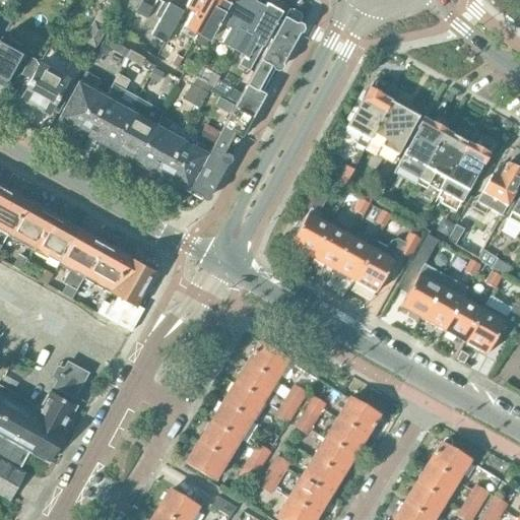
[(120,4),(121,0),(107,0),(103,10),(101,9),(83,40),(95,47),(120,4)]
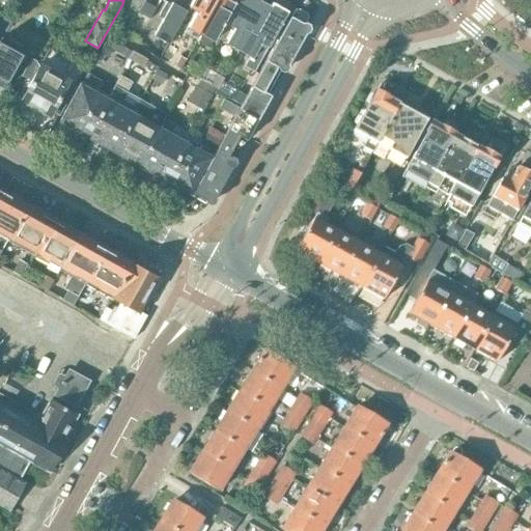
[(123,0),(122,4),(137,12),(144,0),(123,0)]
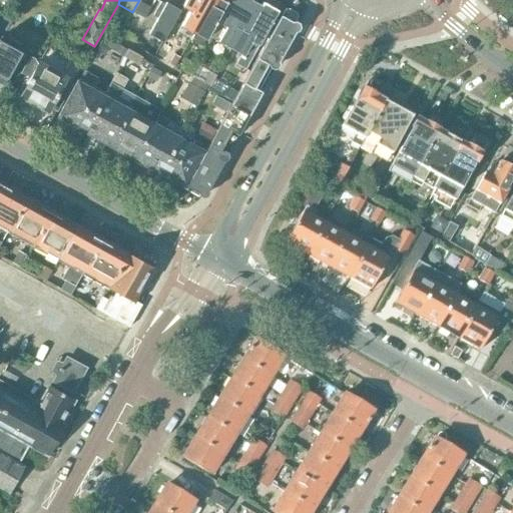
[(192,40),(213,0),(185,0),(182,6),(190,10),(177,32),(192,40)]
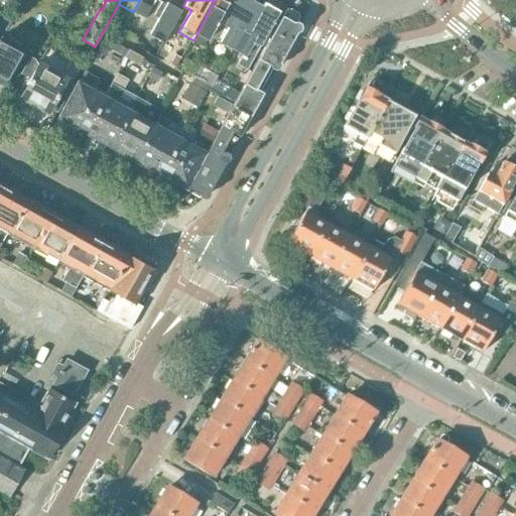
[(215,0),(194,40),(203,45),(228,0),(215,0)]
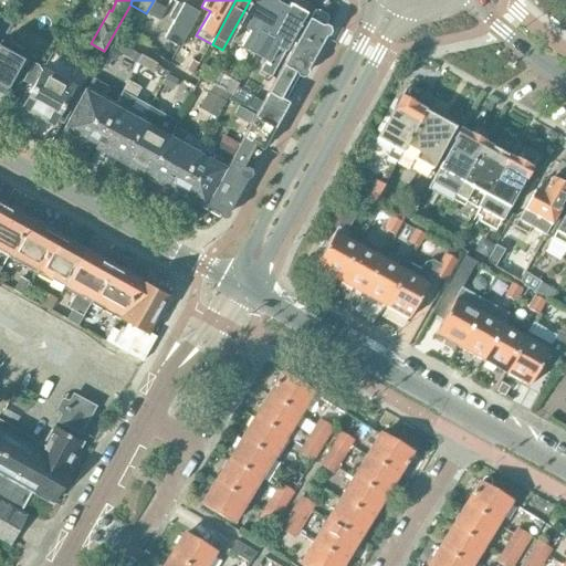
[(255,53),(283,3),(280,1),(281,0),(255,0),(242,25),(250,30),(242,45),(255,53)]
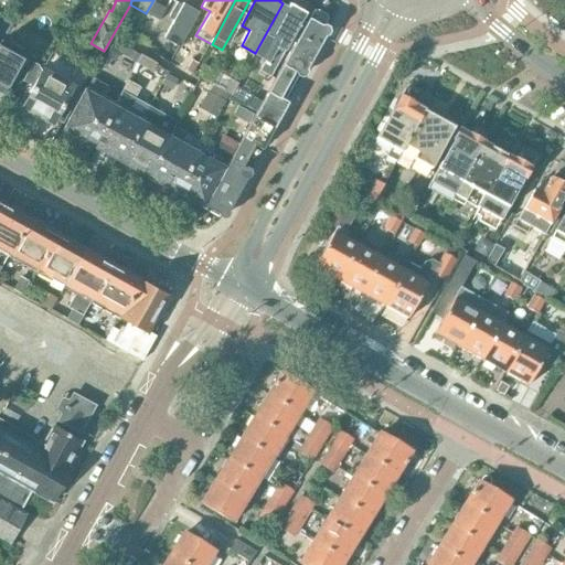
[(268,60),(281,67),(290,52),(285,49),(306,10),(309,3),(302,0),(292,0),(291,3),(287,1),(285,4),(283,3),(255,53),(268,60)]
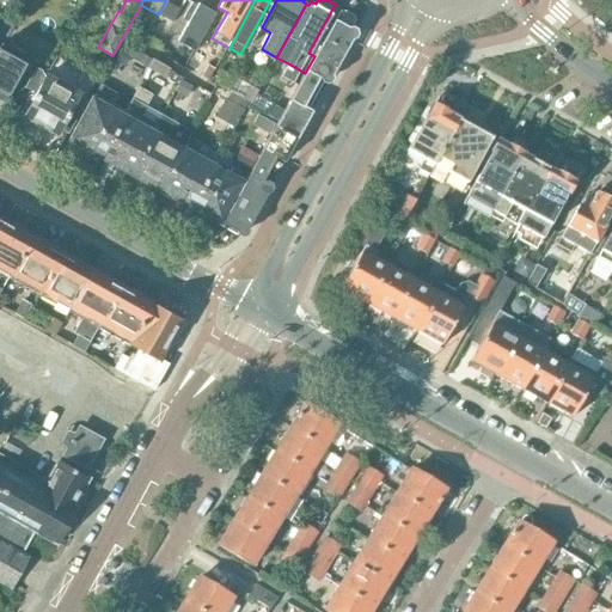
[(178,40),(189,47),(195,49),(215,12),(199,4),(197,6),(191,2),(183,18),(188,22),(178,40)]
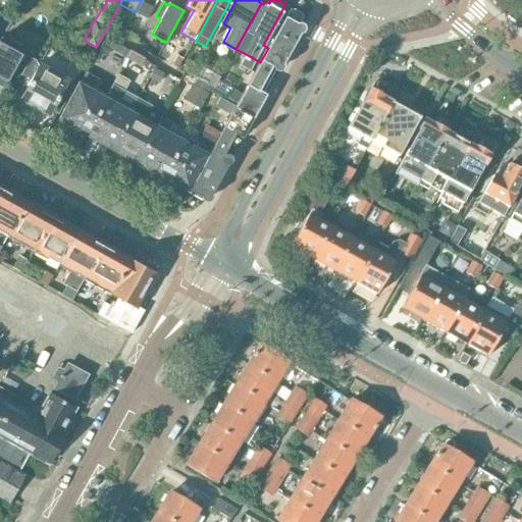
[(236,106),(253,116),(264,96),(257,92),(272,65),(279,68),(303,27),(304,25),(300,22),(303,16),(302,12),(294,8),(289,9),(268,48),(260,62),(242,95),(236,91),(230,99),(238,102),(236,106)]
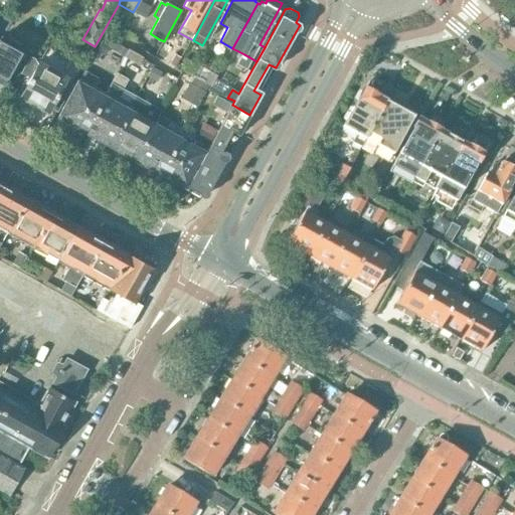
[(113,17),(106,28),(117,34),(123,22),(113,17)]
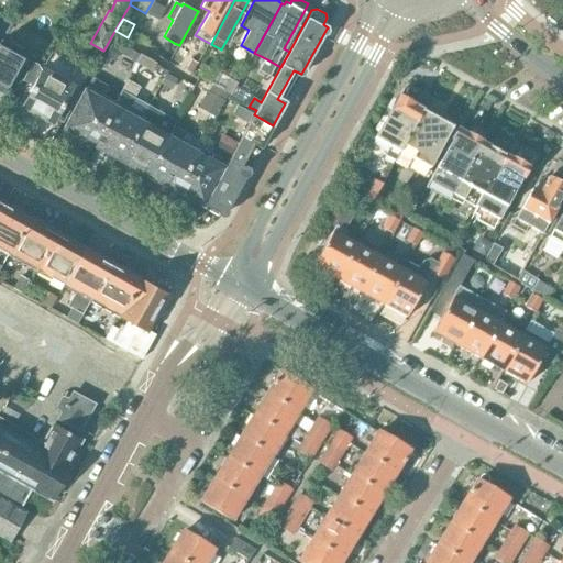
[(23,56),(0,43),(0,91),(3,94),(23,56)]
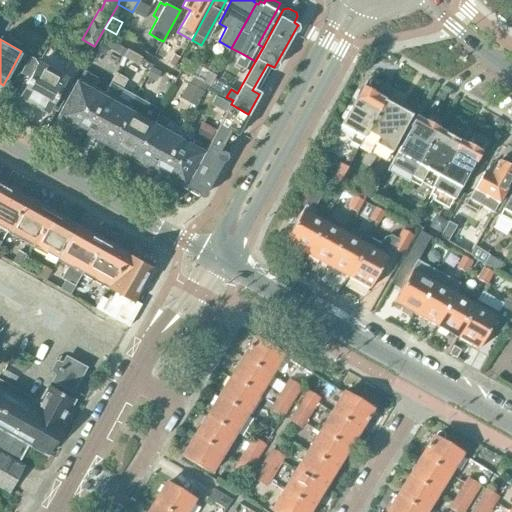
[(102,39),(96,50),(104,55),(109,47),(123,56),(127,49),(112,40),(110,44),(102,39)]
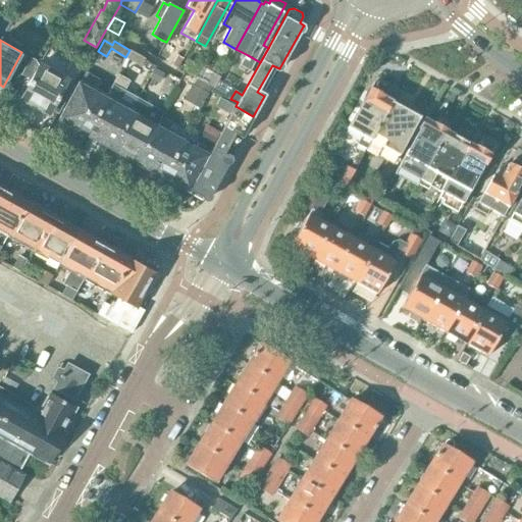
[(131,49),(129,50),(125,57),(141,65),(145,58),(131,49)]
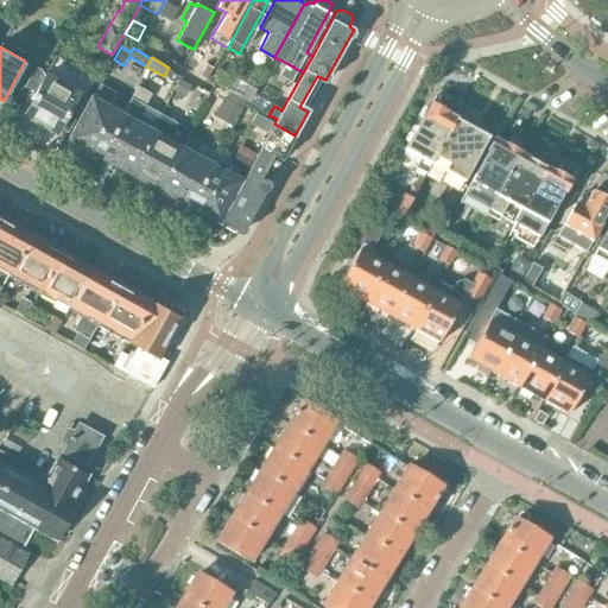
[(207,63),(200,75),(207,78),(214,68),(207,63)]
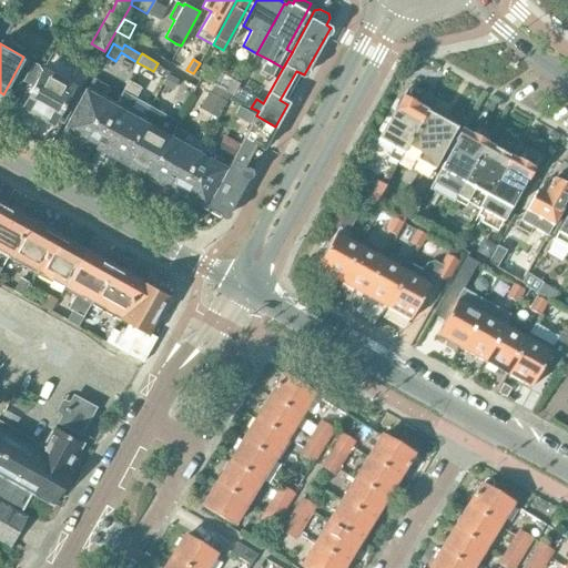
[(199,77),(206,80),(213,69),(205,64),(199,77)]
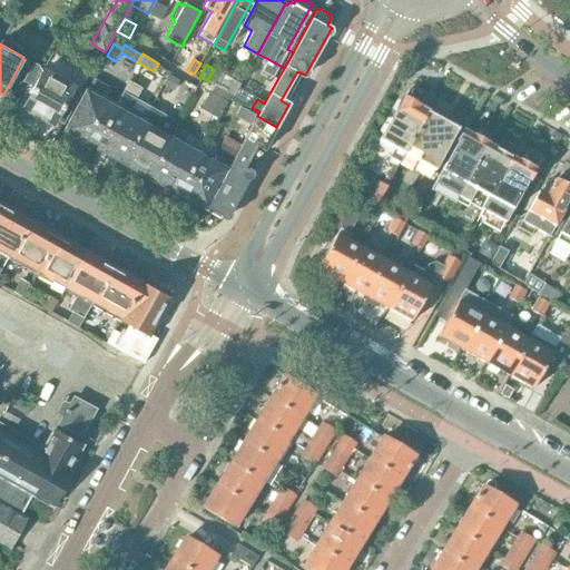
[(215,85),(231,94),(234,95),(241,82),(214,69),(207,80),(215,85)]
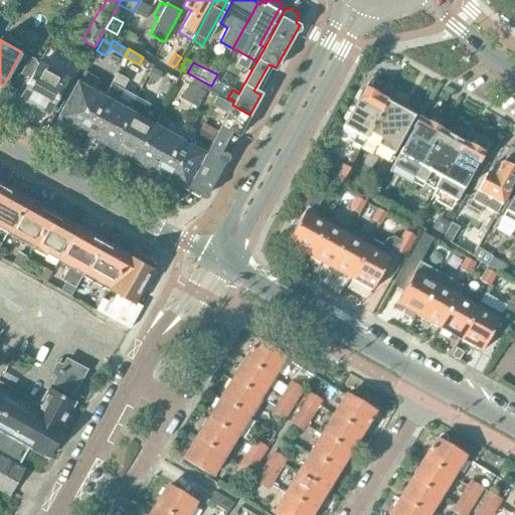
[(49,111),(66,79),(39,64),(21,96),(49,111)]
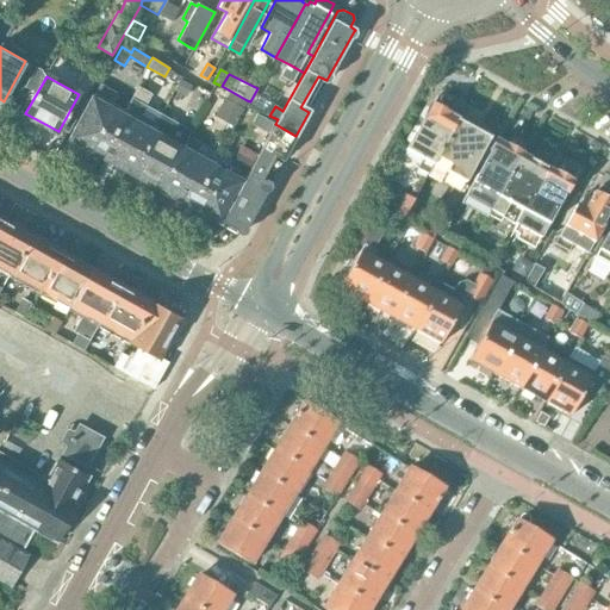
[(186,97),(192,85),(180,79),(174,89),(186,97)]
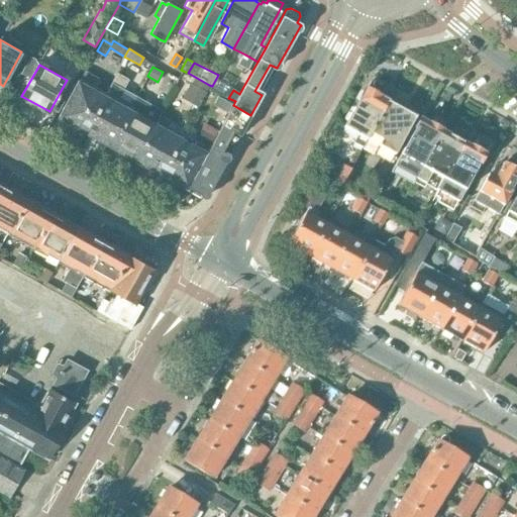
[(87,131),(106,97),(92,90),(99,78),(85,71),(60,117),(87,131)]
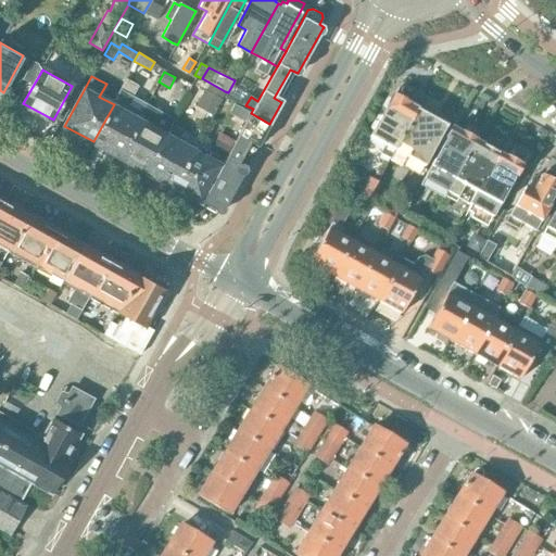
[(140,119),(119,108),(126,97),(130,99),(138,85),(128,79),(114,104),(93,141),(119,156),(140,119)]
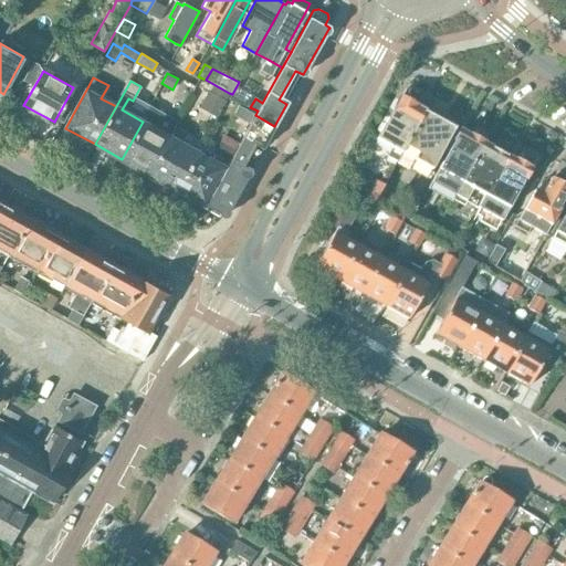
[(229,93),(213,84),(209,91),(200,107),(217,116),(226,101),(226,100),(229,93)]
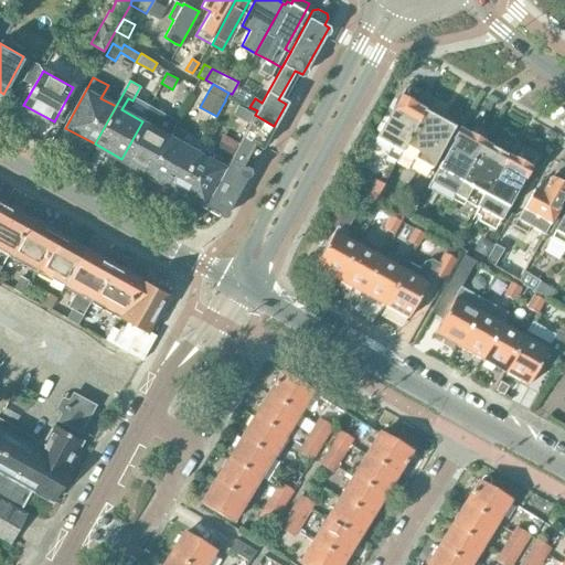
[(396,162),(425,113),(413,107),(418,96),(404,88),(375,140),(391,149),(386,157),(396,162)]
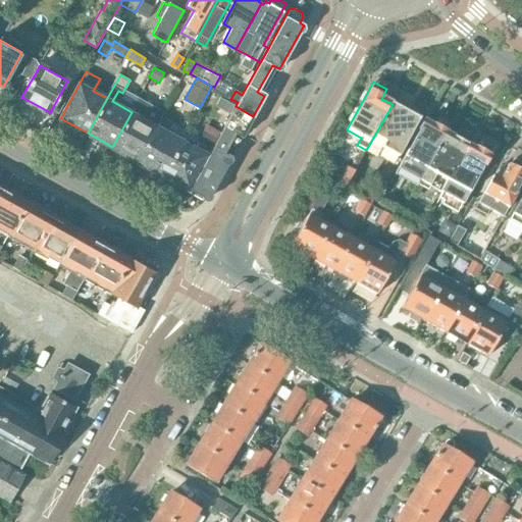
[(397,97),(393,104),(366,150),(394,165),(399,158),(420,119),(405,111),(409,104),(397,97)]
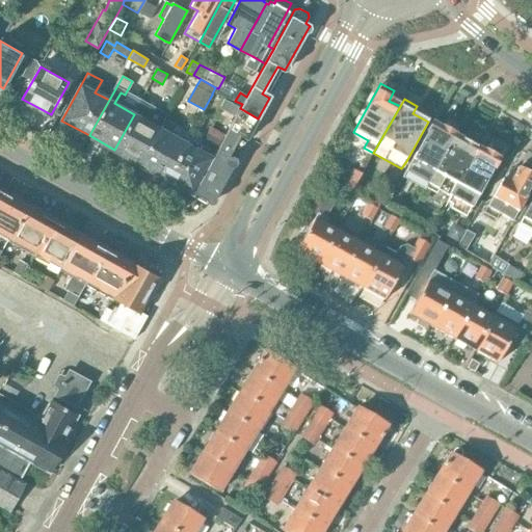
[(141,164),(166,120),(168,114),(142,100),(134,114),(114,150),(141,164)]
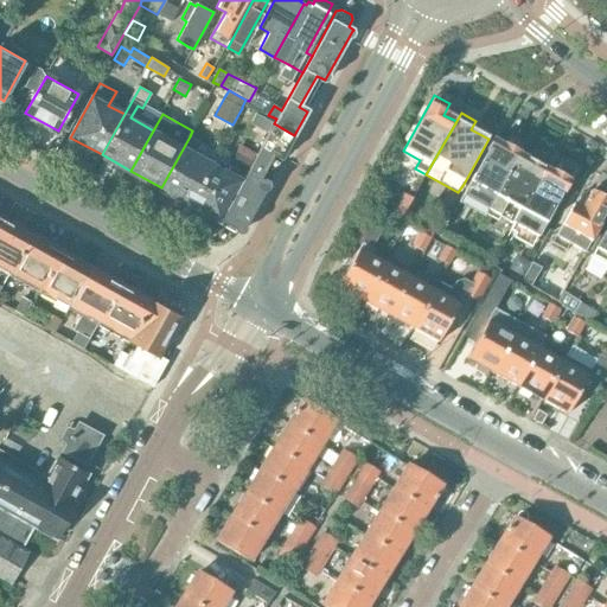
[(294,135),(274,123),(261,116),(254,131),(266,138),(256,155),(241,146),(231,164),(240,168),(236,176),(243,179),(222,219),(219,223),(235,231),(237,228),(242,230),(269,181),(261,177),(273,154),(282,159),(294,135)]
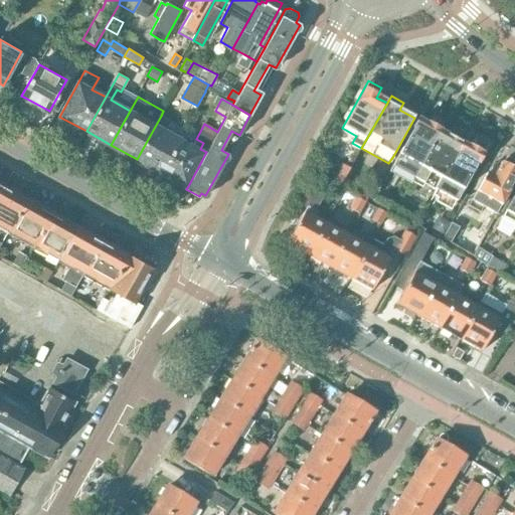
[(162,172),(180,138),(166,130),(171,121),(161,116),(137,159),(162,172)]
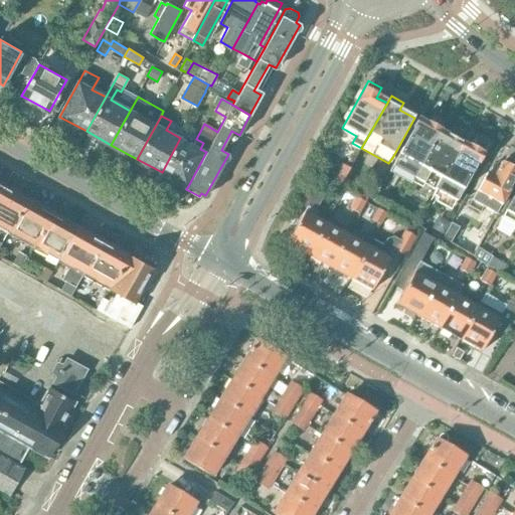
[(414,178),(442,128),(445,123),(432,116),(428,121),(420,116),(393,167),(414,178)]
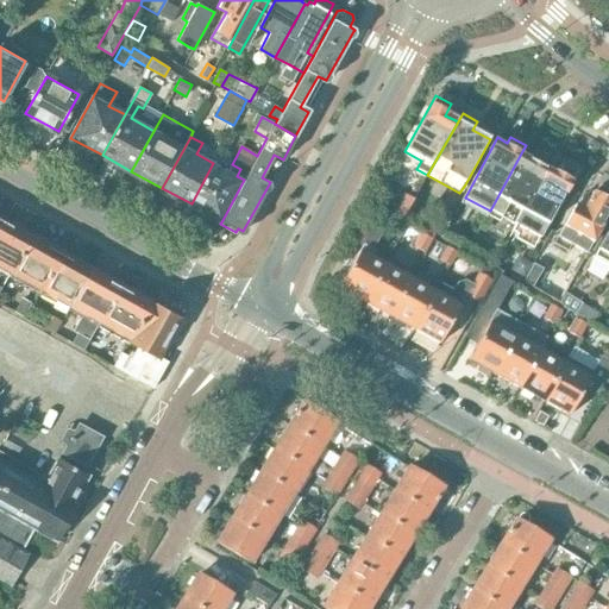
[(515,225),(547,164),(550,159),(534,151),(532,156),(522,151),(490,211),(515,225)]
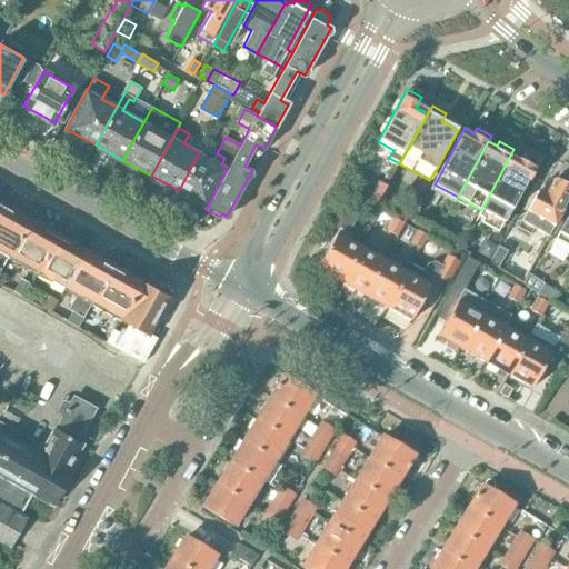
[(228,168),(221,165),(199,152),(179,190),(208,206),(228,168)]
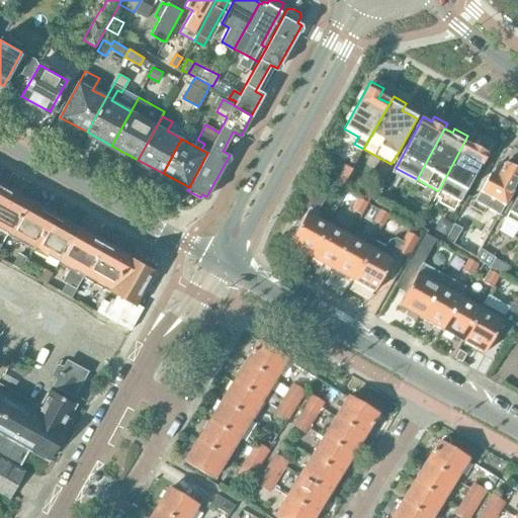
[(473,145),(465,140),(438,191),(459,202),(490,147),(476,140),(473,145)]
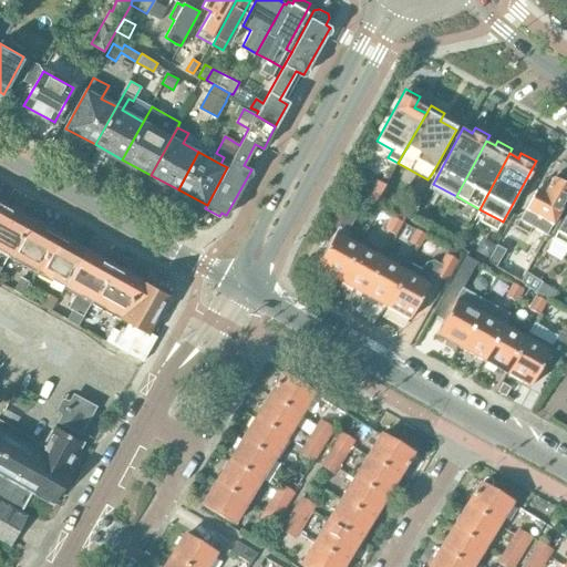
[(535,193),(524,213),(515,228),(543,243),(552,227),(566,198),(566,178),(557,174),(553,181),(550,179),(546,188),(542,186),(537,194),(535,193)]
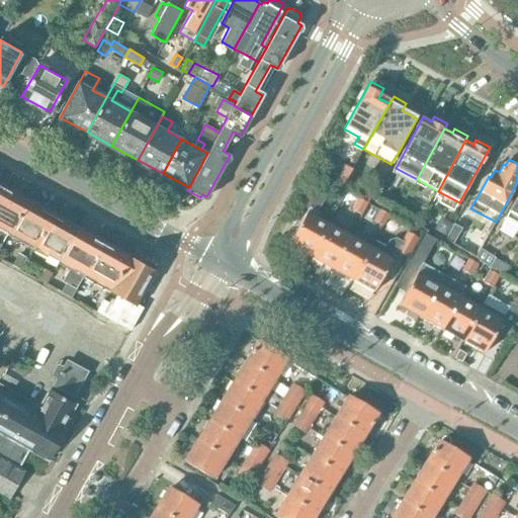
[(341,189),(346,180),(352,170),(343,165),(335,180),(336,181),(334,185),(341,189)]
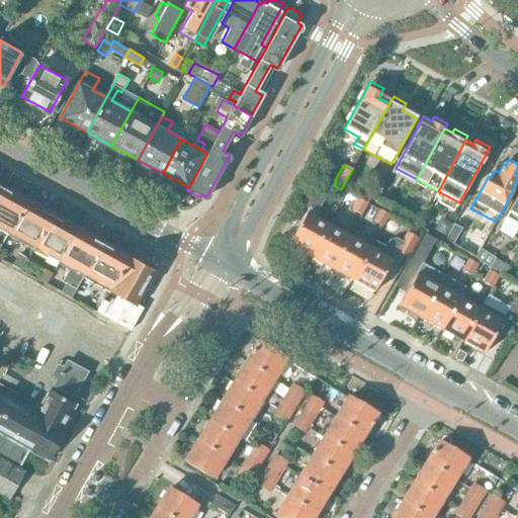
[(26,198),(1,184),(0,185),(0,228),(7,232),(26,198)]
